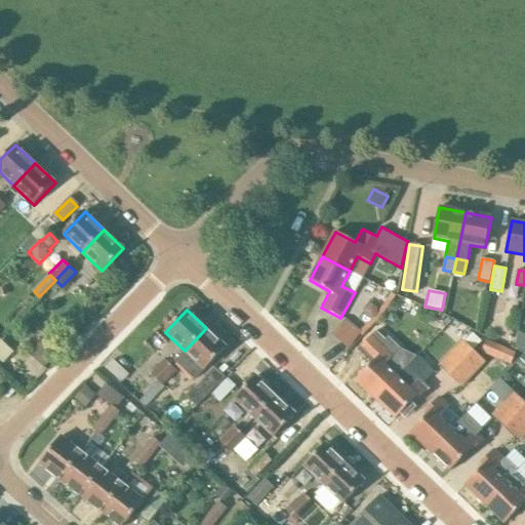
[(375,400),(398,377),(407,367),(395,355),(399,351),(387,337),(385,338),(377,331),(387,322),(380,316),(371,325),(375,330),(359,348),(373,362),(356,381),(375,400)]
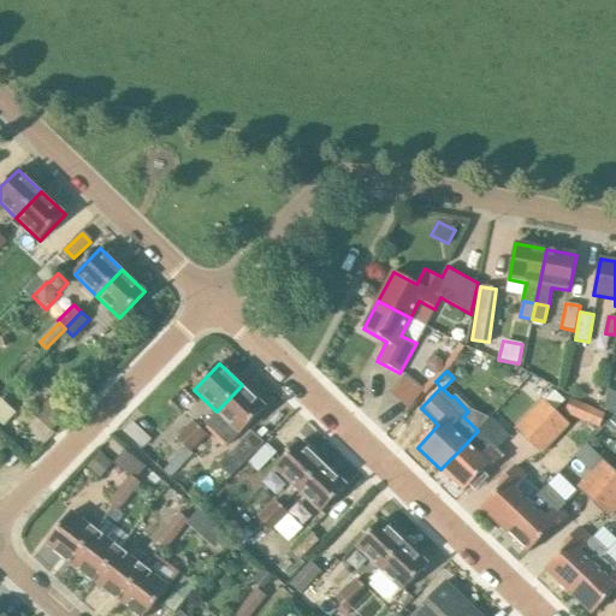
[(409,410),(426,390),(406,374),(390,394),(409,410)]
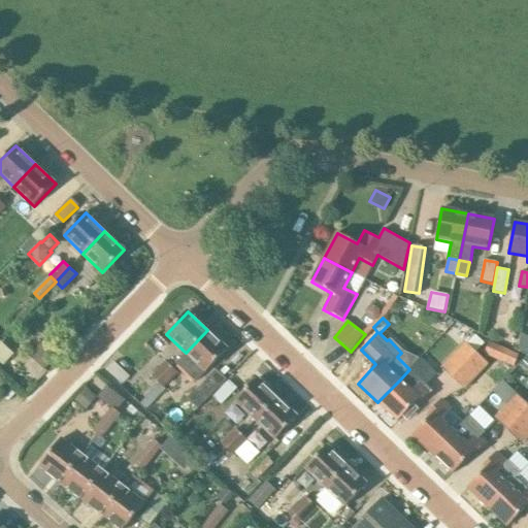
[(207,330),(186,353),(205,372),(228,350),(207,330)]
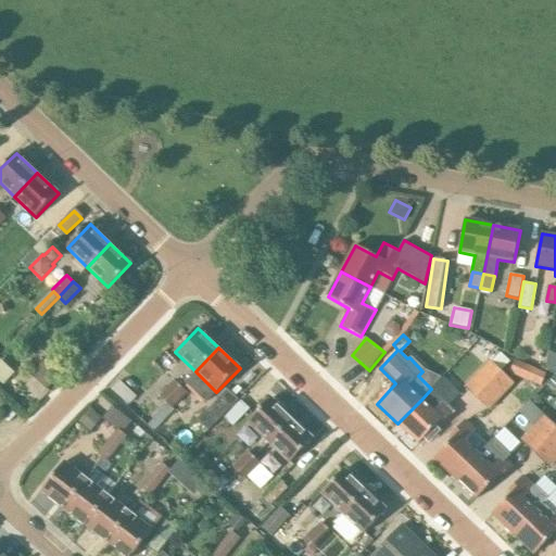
[(500,353),(492,362),(502,370),(509,362),(500,353)]
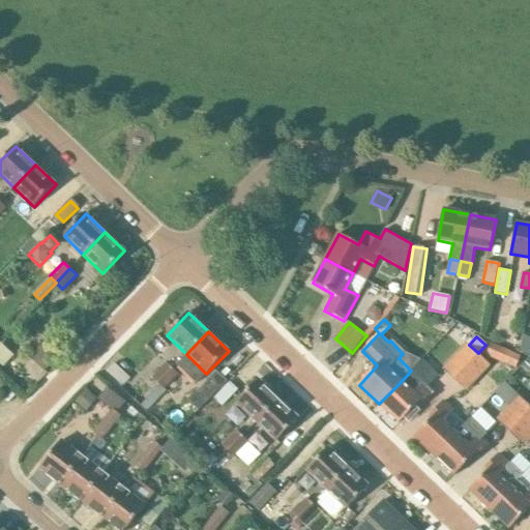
[(454,379),(478,353),(469,345),(468,343),(444,370),(454,379)]
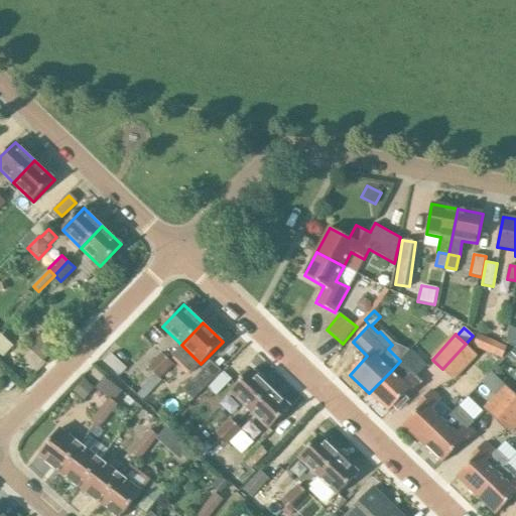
[(479,334),(474,346),(502,358),(507,346),(479,334)]
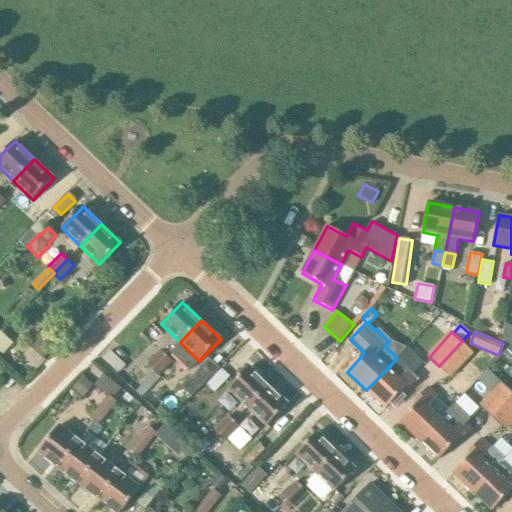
[(472,350),(462,341),(439,366),(449,375),(472,350)]
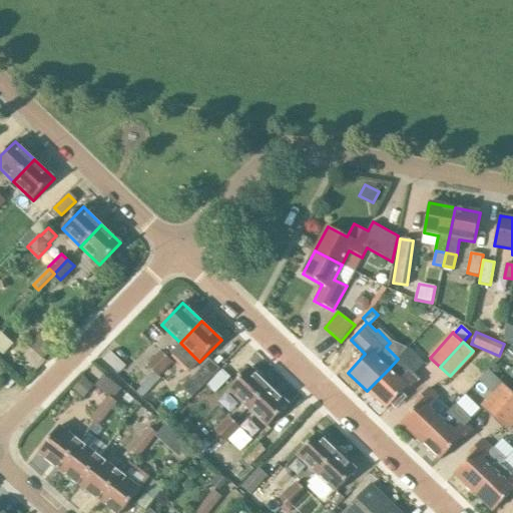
[(111,351),(103,359),(118,374),(126,366),(111,351)]
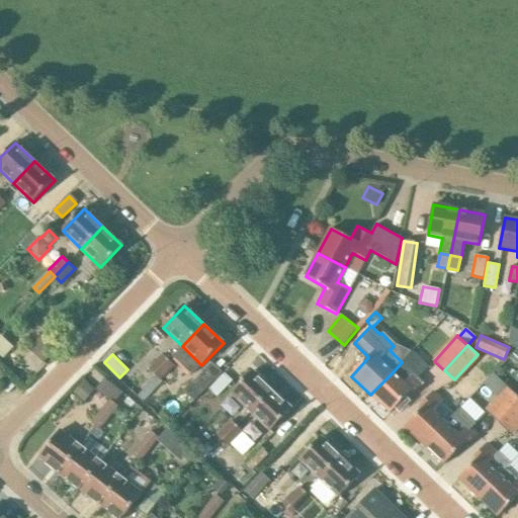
[(155,374),(169,359),(163,354),(150,369),(155,374)]
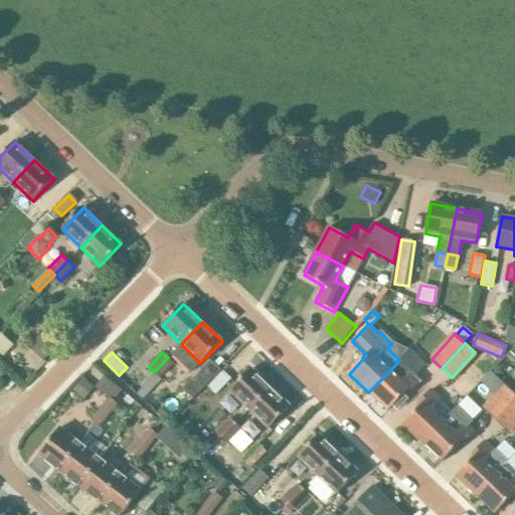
[(174,362),(168,357),(154,372),(160,377),(174,362)]
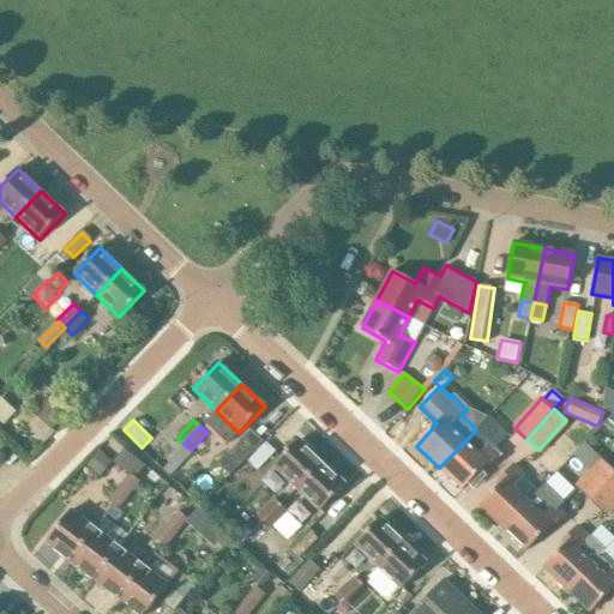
[(465,441),(439,468),(463,491),(482,470),(486,473),(505,452),(479,427),(476,429),(465,441)]
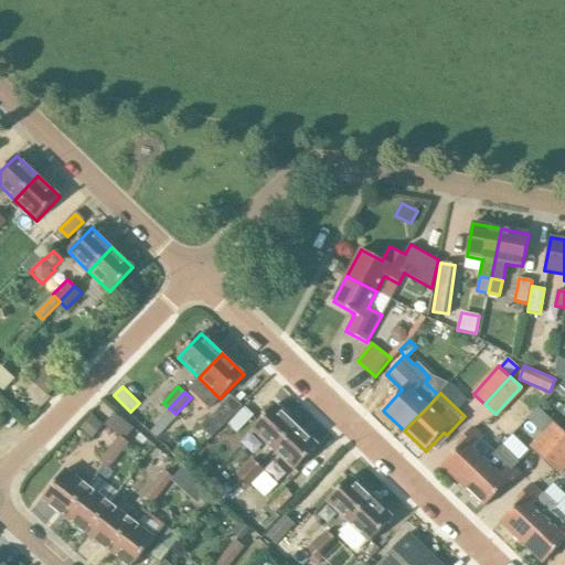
[(206,417),(217,428),(241,405),(230,395),(206,417)]
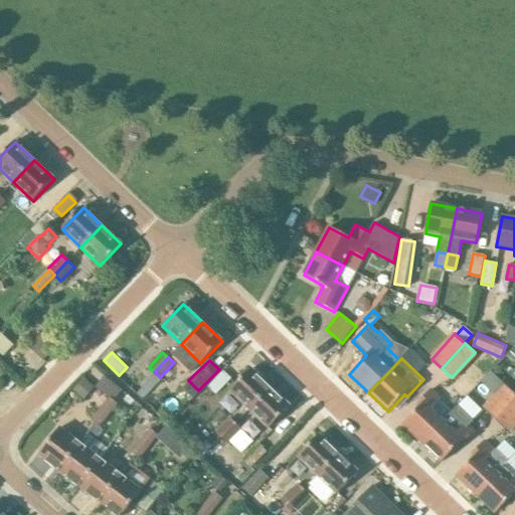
[(249,410),(271,387),(251,369),(229,391),(249,410)]
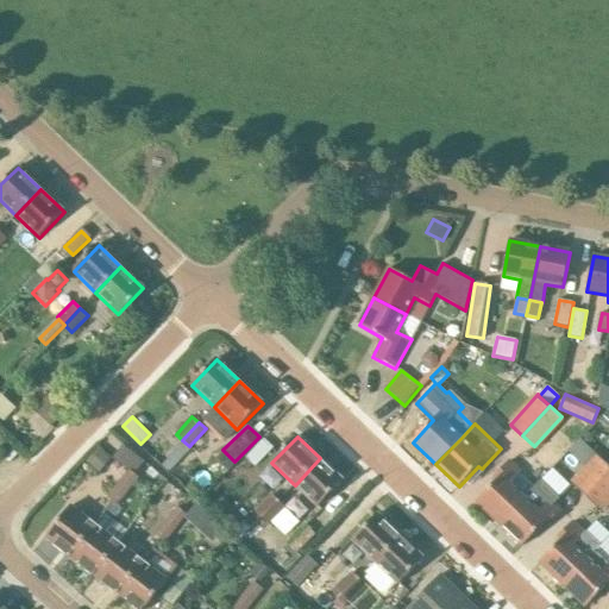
[(263,439),(244,457),(253,466),(271,447),(263,439)]
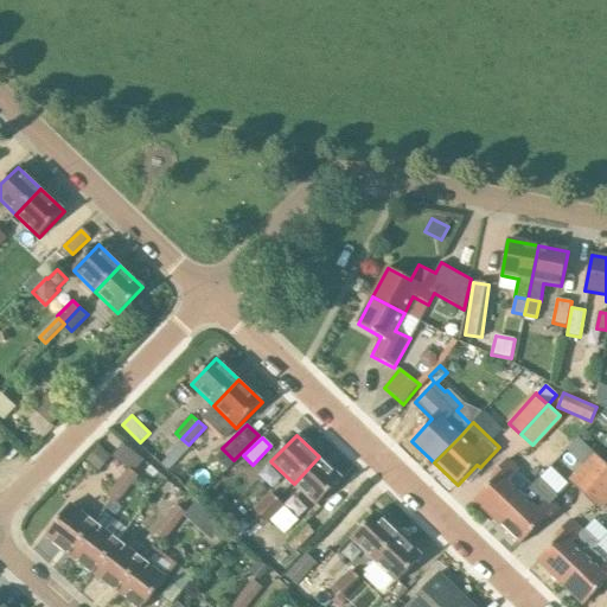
[(168,470),(189,448),(183,441),(180,440),(161,462),(168,470)]
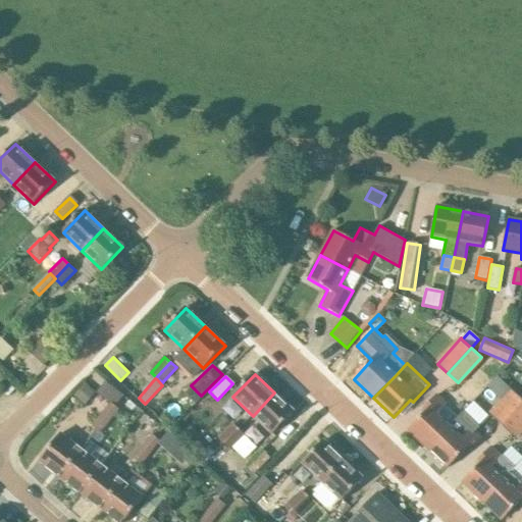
[(92,427),(96,430),(115,407),(123,396),(105,381),(96,394),(103,399),(110,404),(92,427)]
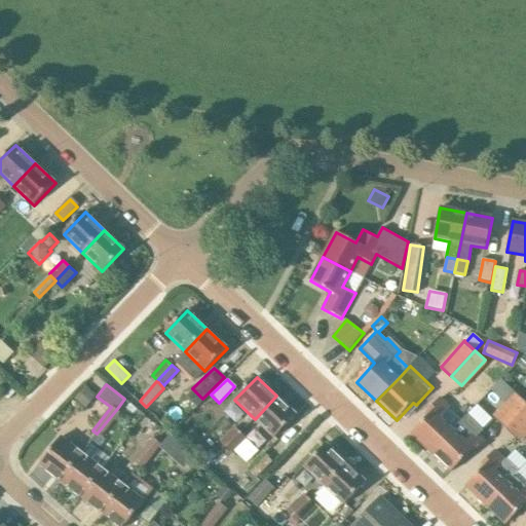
[(85,385),(75,399),(85,407),(97,393),(85,385)]
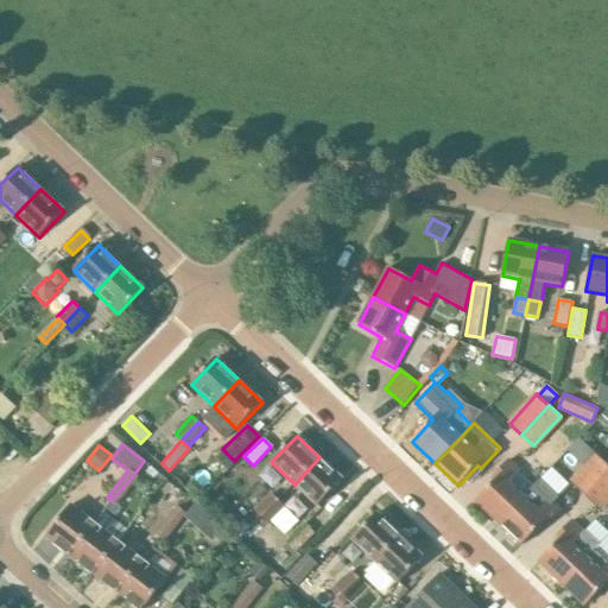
[(587,496),(588,498),(607,479),(607,462),(599,454),(572,485),(587,496)]
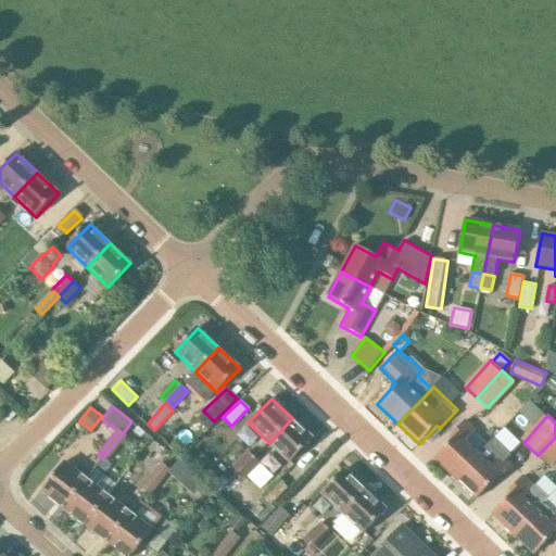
[(292,418),(269,443),(290,464),(314,439),(292,418)]
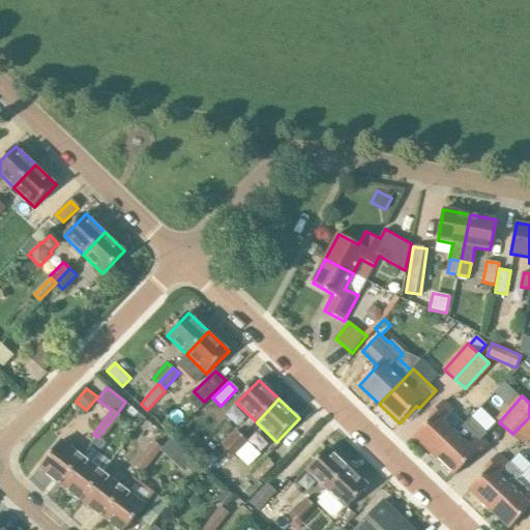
[(434,457),(435,457),(457,434),(455,433),(442,420),(453,409),(442,399),(428,415),(432,419),(414,438),(434,457)]
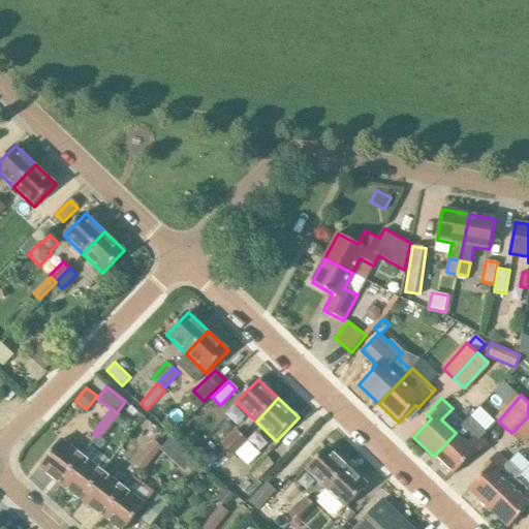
[(117,412),(97,436),(101,440),(121,415),(117,412)]
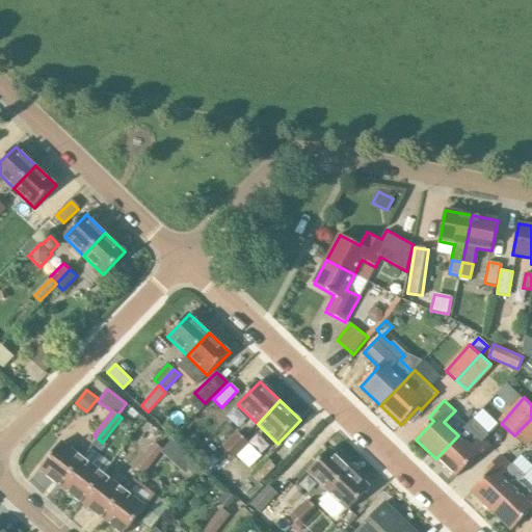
[(531,419),(514,435),(526,446),(531,439),(531,419)]
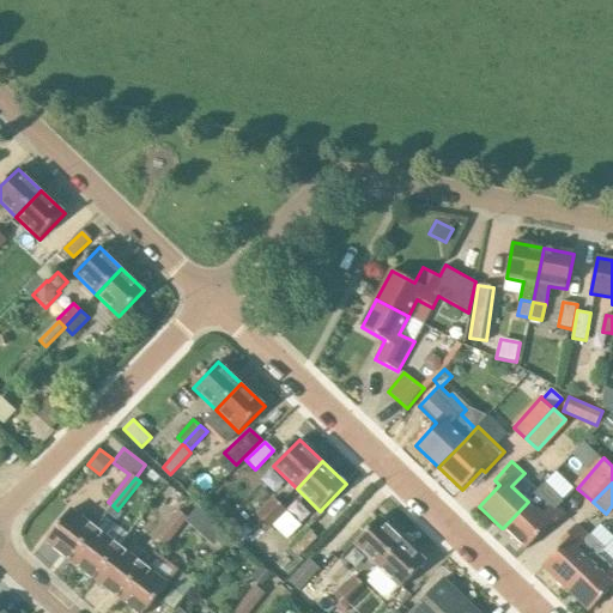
[(528,502),(503,528),(526,551),(546,530),(548,533),(566,514),(559,507),(563,502),(544,484),(527,501),(528,502)]
